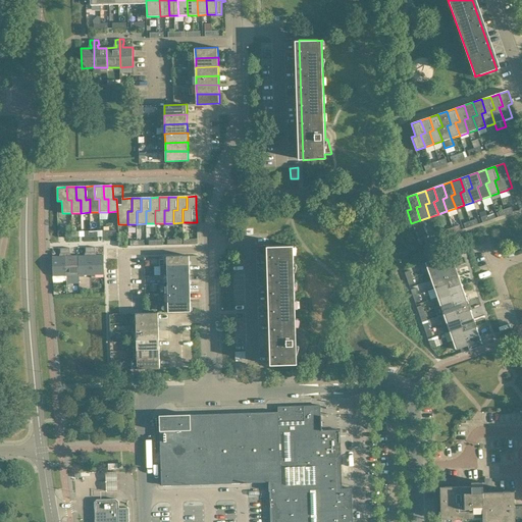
[(296,346),(293,247),(293,246),(289,246),(289,245),(270,246),(274,365),(293,365),(293,364),(297,364),(297,363),(297,359),(302,359),(303,359),(299,345),(298,345),(298,346),(296,346)]
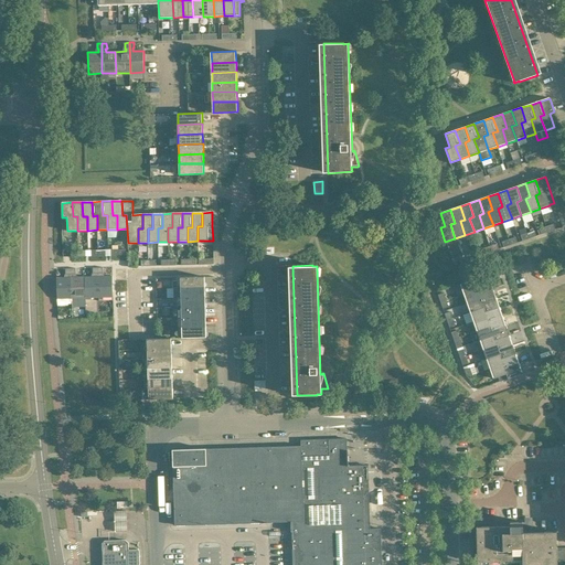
[(98,298),(97,268),(93,268),(93,274),(94,274),(94,277),(84,277),(85,298),(98,298)]
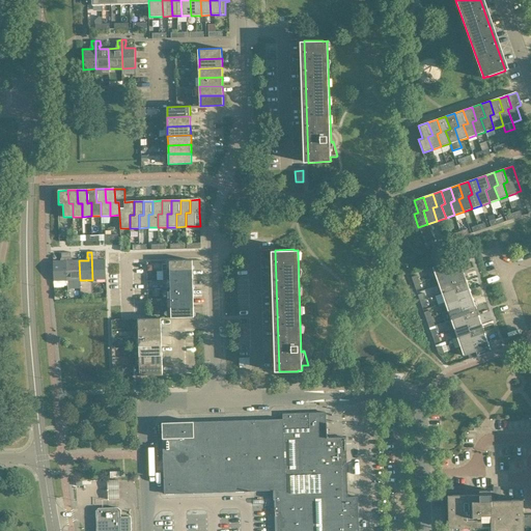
[(106,279),(105,259),(95,260),(95,257),(96,257),(96,252),(91,252),(92,280),(106,279)]
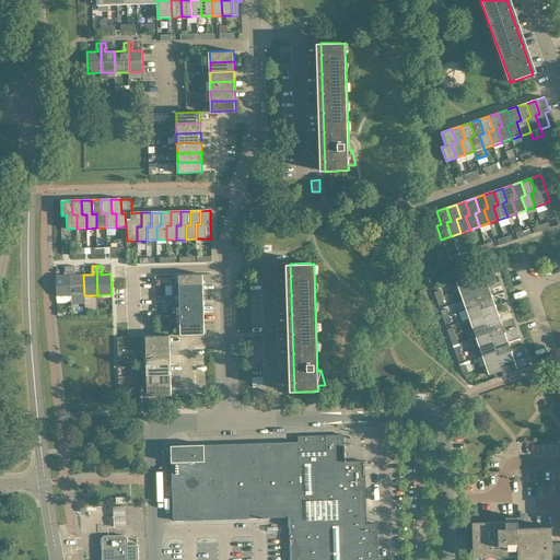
[(66,276),(56,276),(57,296),(57,303),(62,303),(67,301),(70,301),(70,295),(70,267),(65,267),(65,272),(66,272),(66,276)]
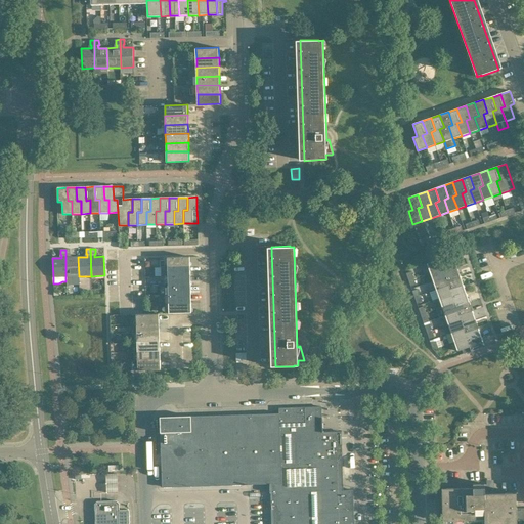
[(70,250),(66,250),(66,276),(79,276),(78,257),(69,258),(69,255),(70,255),(70,250)]
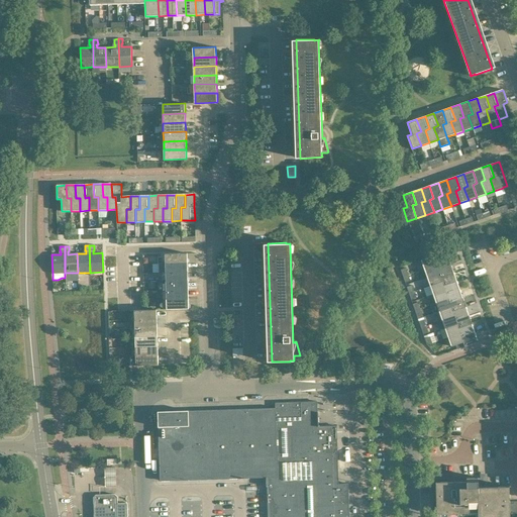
[(187,263),(187,253),(164,253),(165,264),(187,263)]
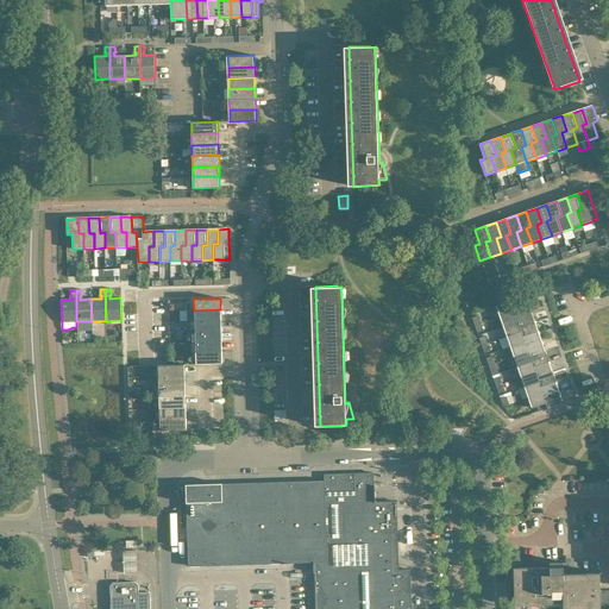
[(531,311),(527,301),(513,306),(512,300),(496,306),(500,316),(514,312),(516,316),(531,311)]
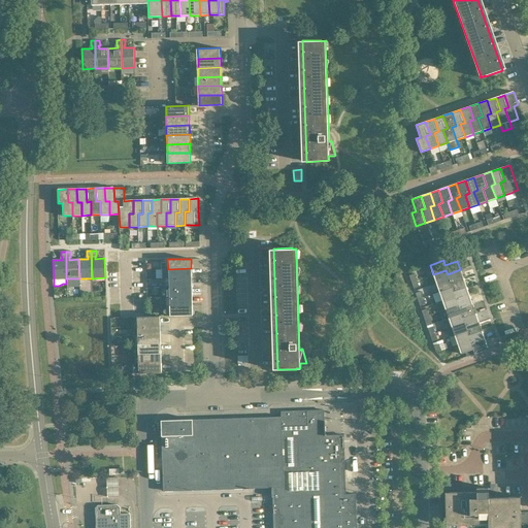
[(191,277),(191,268),(168,269),(162,269),(162,278),(165,278),(168,278),(191,277)]
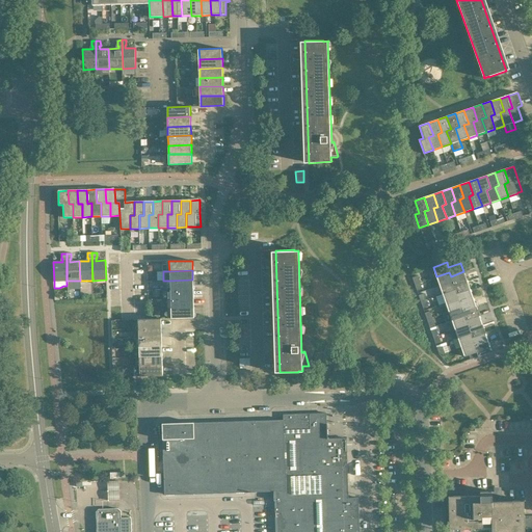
[(467,281),(463,271),(451,276),(449,272),(436,276),(440,285),(452,281),(454,285),(467,281)]
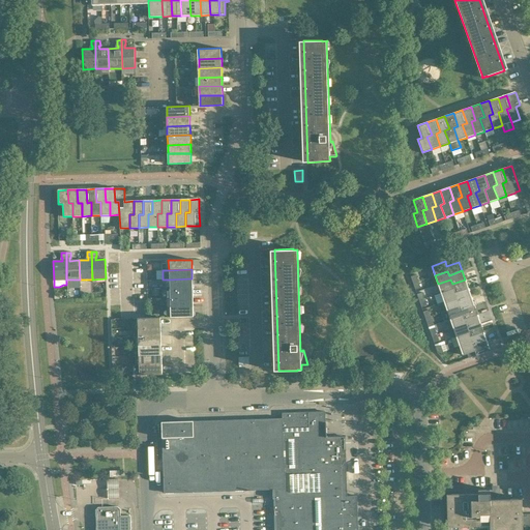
[(193,288),(192,278),(169,280),(169,289),(193,288)]
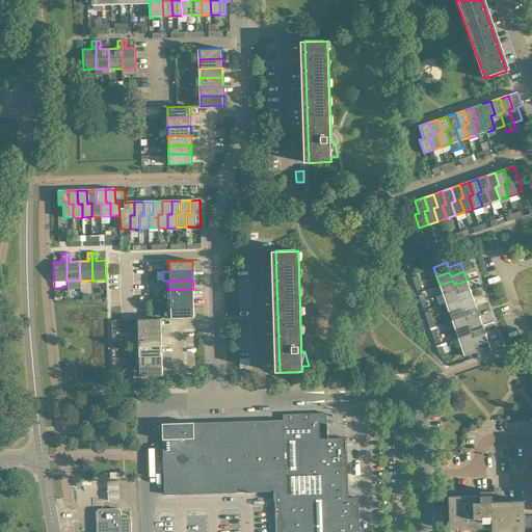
[(470,289),(467,281),(454,285),(452,281),(440,285),(443,294),(455,290),(457,294),(470,289)]
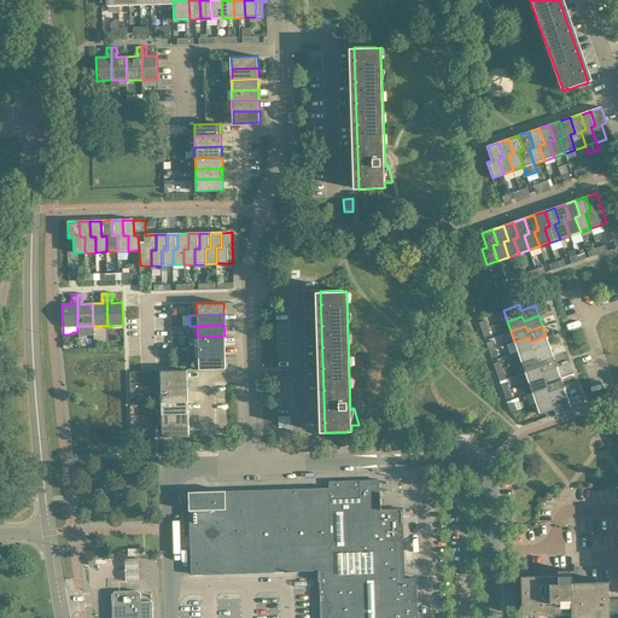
[(225,347),(225,336),(197,337),(198,348),(225,347)]
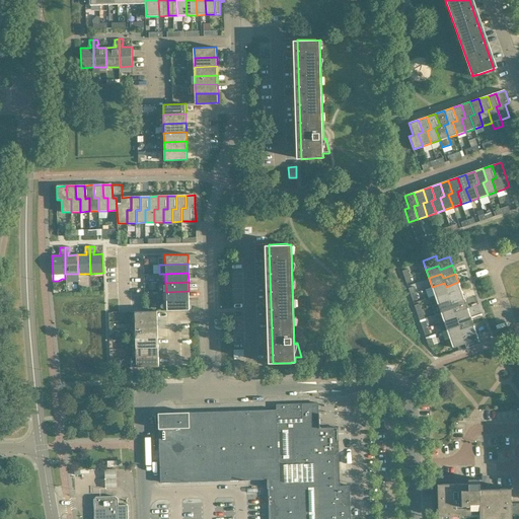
[(461,291),(458,282),(446,287),(444,283),(432,287),(435,295),(447,291),(449,295),(461,291)]
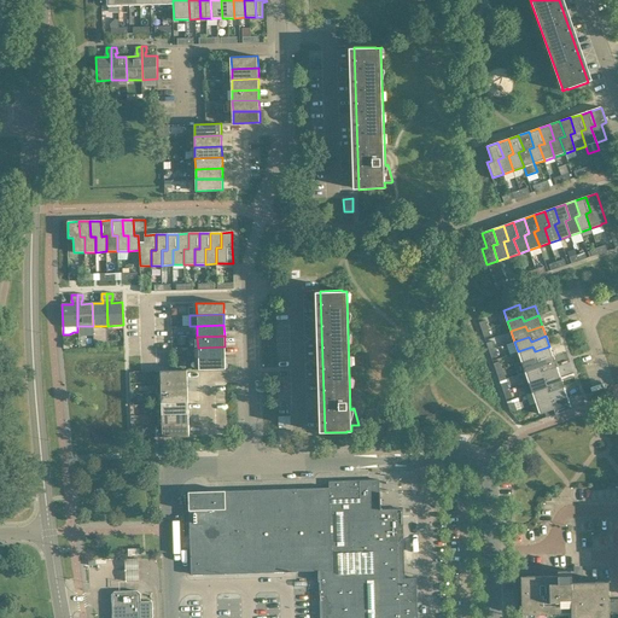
[(225,357),(225,347),(198,348),(198,357),(225,357)]
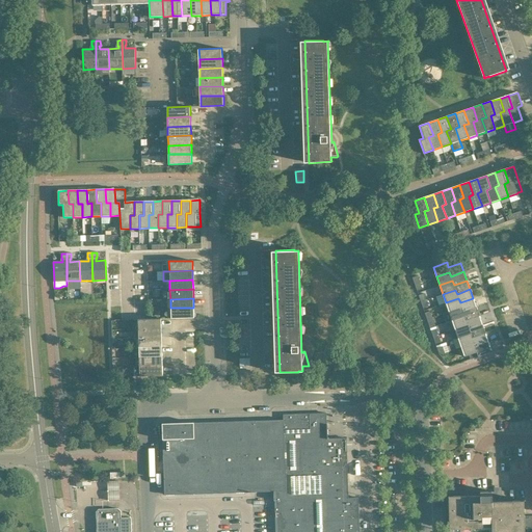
[(476,307),(473,298),(460,302),(458,298),(446,302),(449,312),(461,307),(463,312),(476,307)]
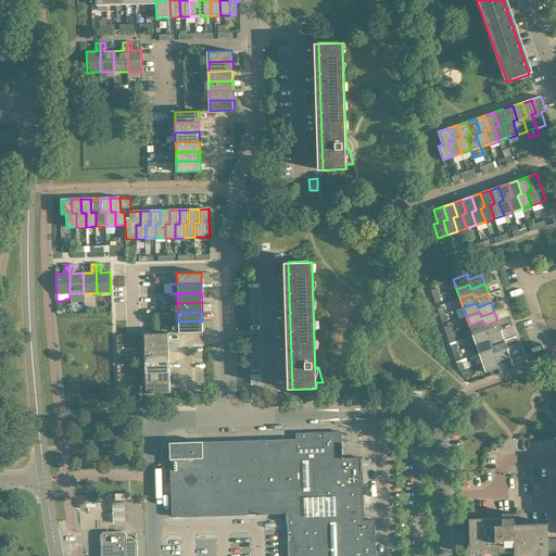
[(501,330),(497,320),(484,326),(482,320),(469,326),(472,335),(485,330),(488,335),(501,330)]
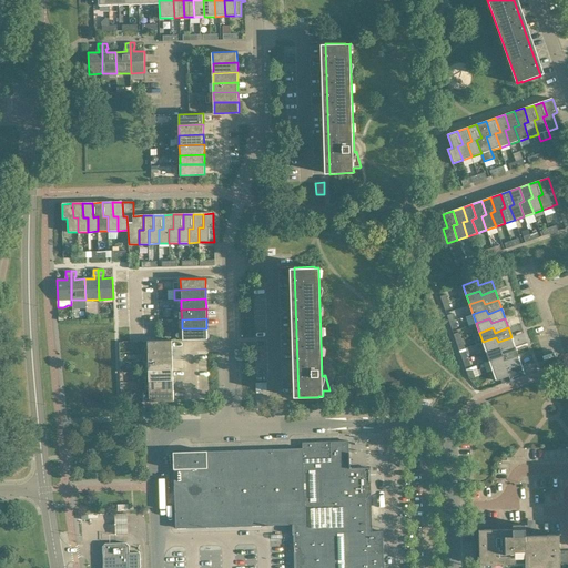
[(208,338),(206,328),(182,328),(182,340),(208,338)]
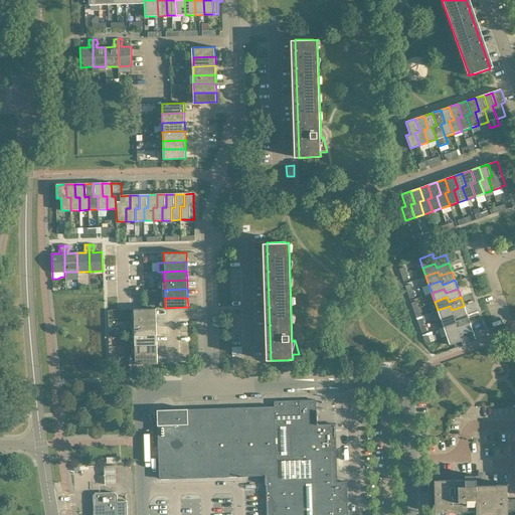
[(467,314),(464,306),(452,310),(450,306),(438,310),(441,319),(453,314),(455,319),(467,314)]
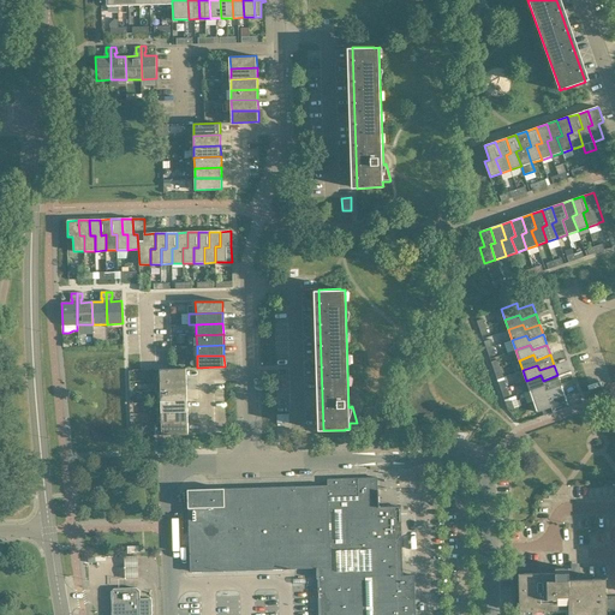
[(186,380),(186,368),(159,369),(160,381),(186,380)]
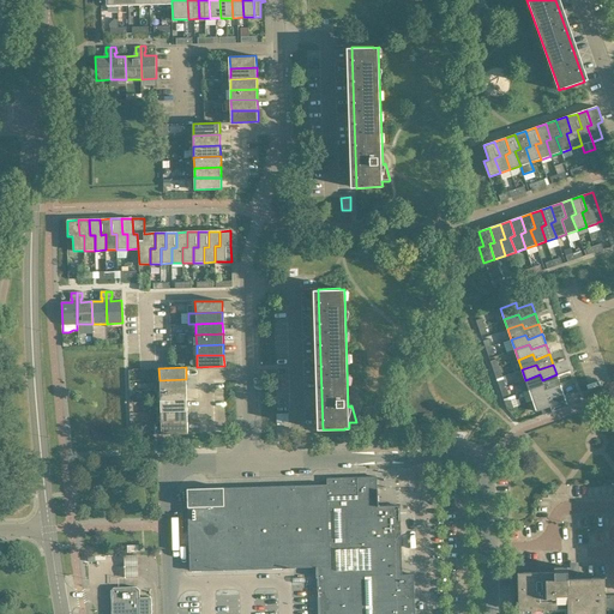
[(560,385),(557,374),(542,380),(540,374),(525,380),(529,390),(543,385),(546,390),(560,385)]
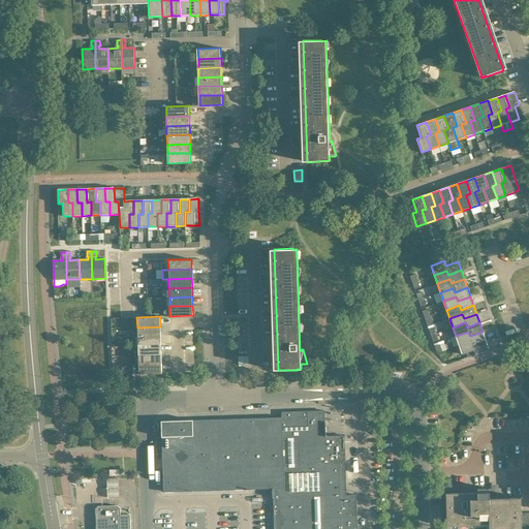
[(161,336),(160,327),(137,328),(137,337),(161,336)]
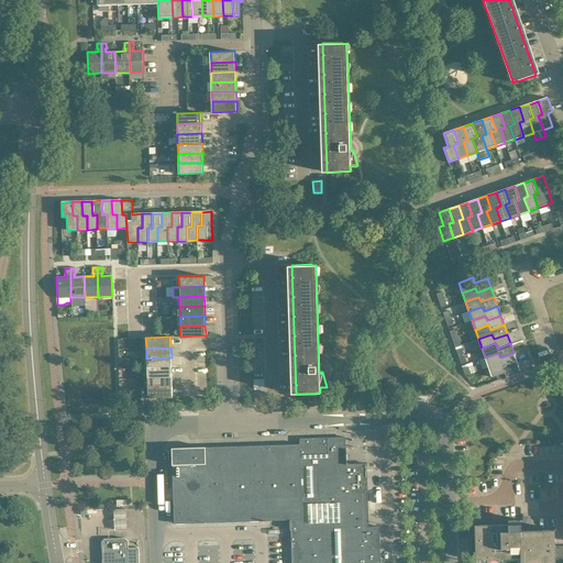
[(517,363),(514,353),(500,357),(498,353),(485,357),(488,366),(501,362),(504,367),(517,363)]
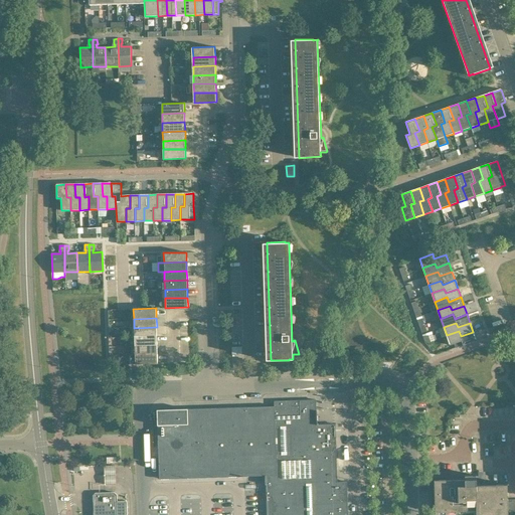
[(157,336),(157,327),(134,328),(129,328),(130,337),(135,337),(157,336)]
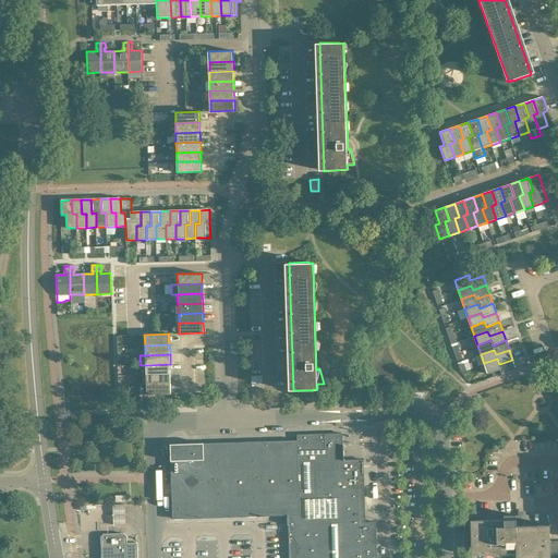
[(516,368),(512,360),(499,364),(497,359),(484,363),(487,373),(492,372),(493,376),(501,374),(516,368)]
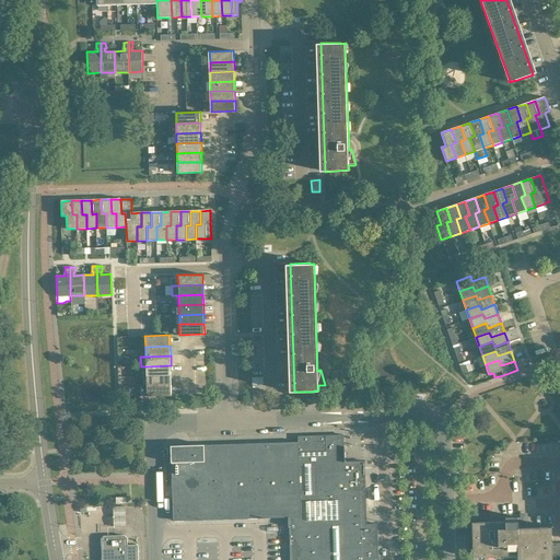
[(171,375),(171,365),(147,366),(147,376),(171,375)]
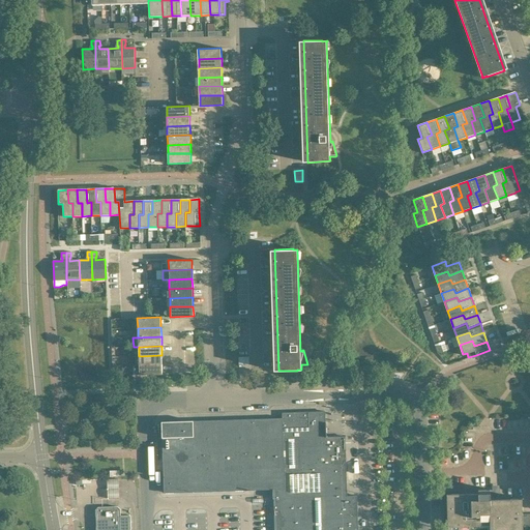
[(163,364),(162,355),(139,356),(139,364),(140,365),(163,364)]
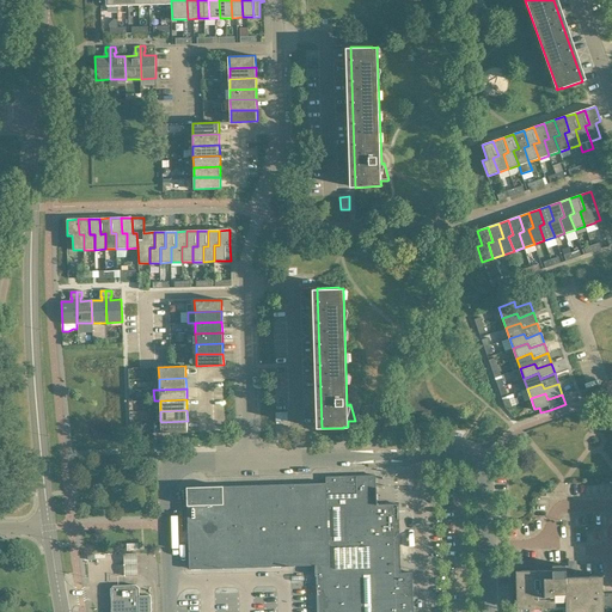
[(288,422),(287,415),(287,412),(275,412),(276,422),(288,422)]
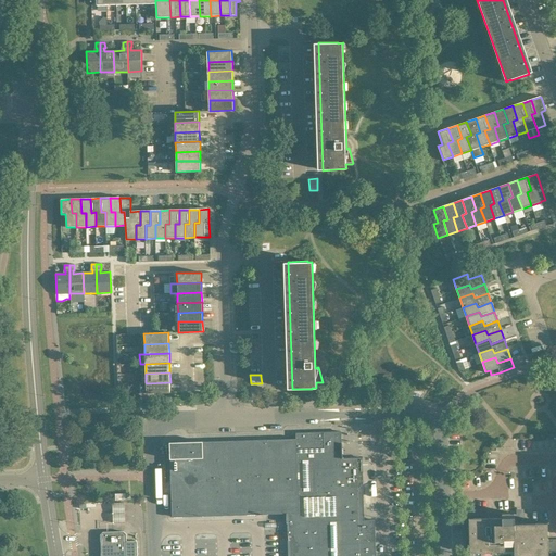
[(171,392),(171,382),(147,383),(146,382),(140,382),(140,393),(171,392)]
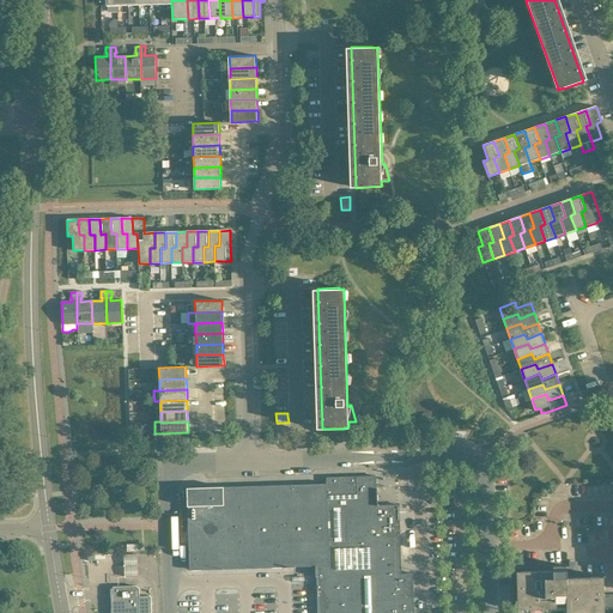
[(413,612),(412,574),(401,574),(399,504),(376,505),(375,498),(375,492),(375,489),(376,489),(376,475),(327,478),(327,484),(187,487),(189,570),(316,566),(316,571),(316,576),(317,612),(413,612)]
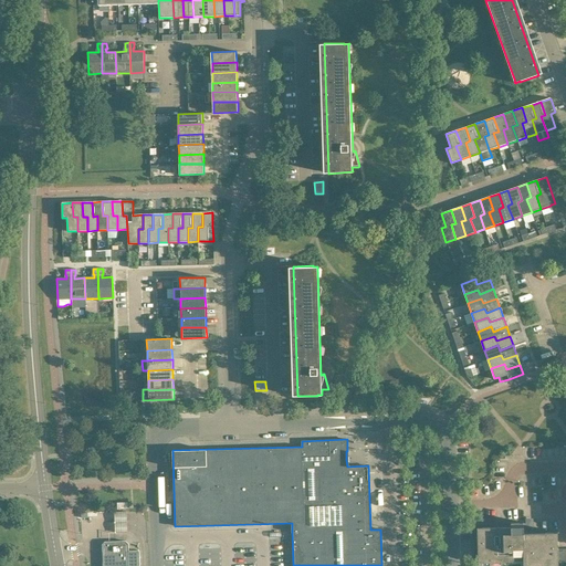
[(557,533),(545,533),(531,534),(531,524),(523,525),(523,523),(511,523),(511,530),(490,531),(490,527),(478,528),(479,559),(523,558),(524,565),(558,564),(558,563),(565,562),(565,548),(558,549),(557,533)]
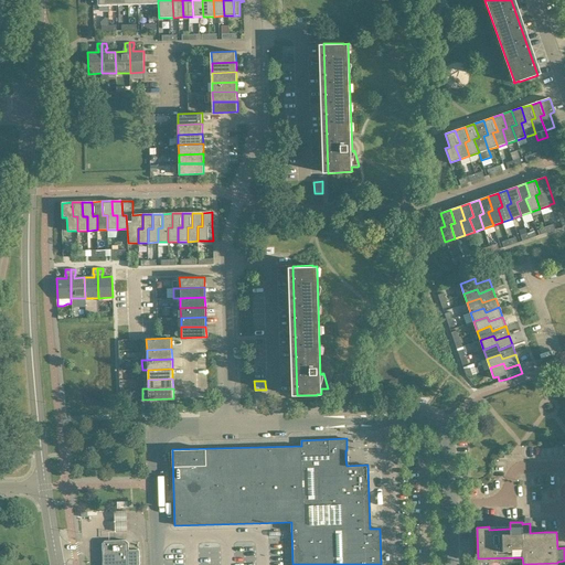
[(139,564),(139,551),(137,551),(134,551),(128,551),(128,543),(126,541),(105,542),(103,544),(103,564),(139,564)]
